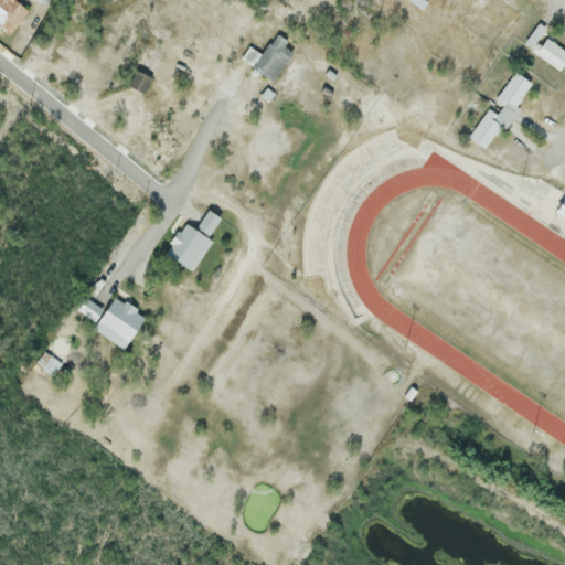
[(0,30),(0,0),(7,0),(24,14),(7,35),(0,30)]
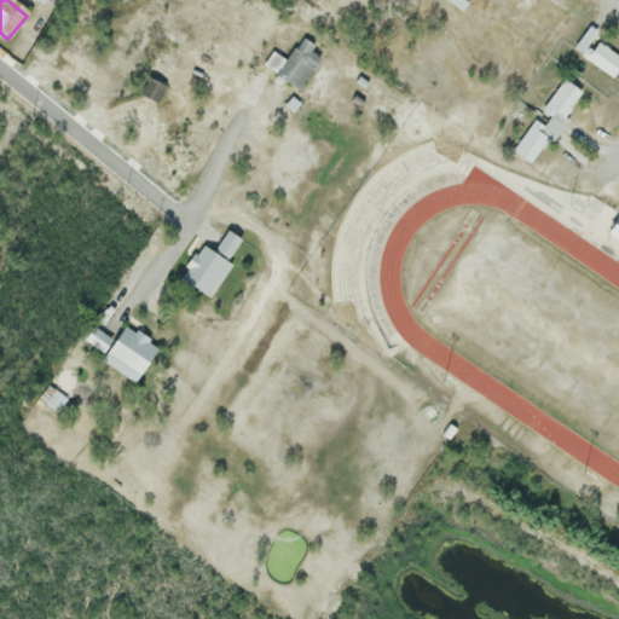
[(450,0),(466,0),(469,3),(464,11),(450,0)]
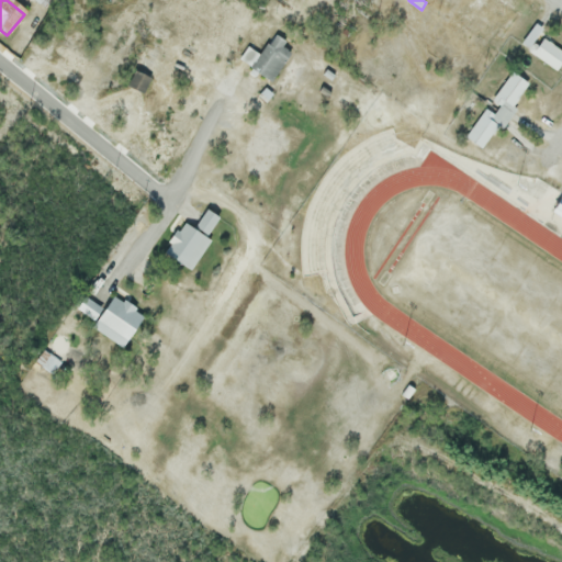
[(270,81),(249,66),(273,32),(285,41),(282,46),(290,52),(270,81)]
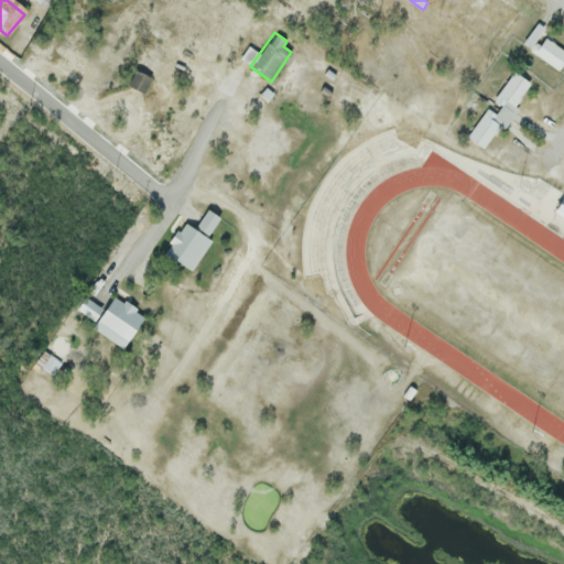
[(535,53),(546,38),(563,50),(563,64),(560,71),(535,53)]
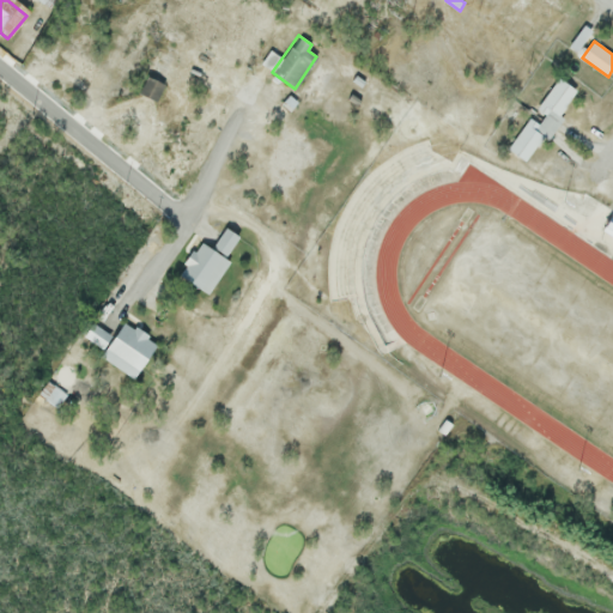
[(140,92),(147,76),(164,83),(156,99),(140,92)]
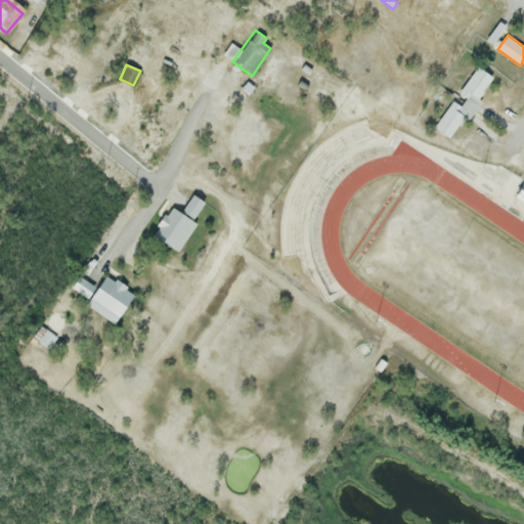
[(460,92),(477,66),(493,76),(479,98),(472,93),(469,97),(460,92)]
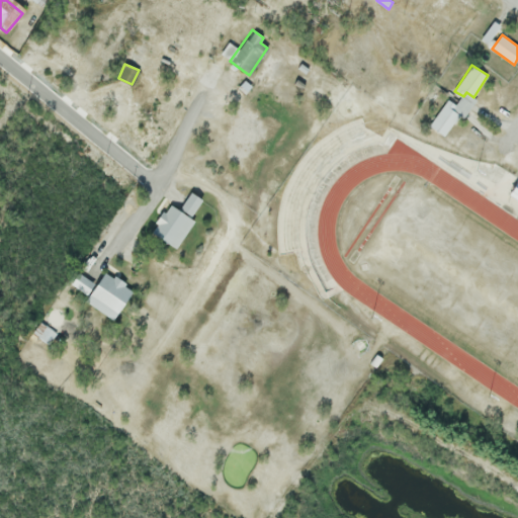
[(429,126),(447,100),(454,105),(452,108),(458,113),(443,136),(429,126)]
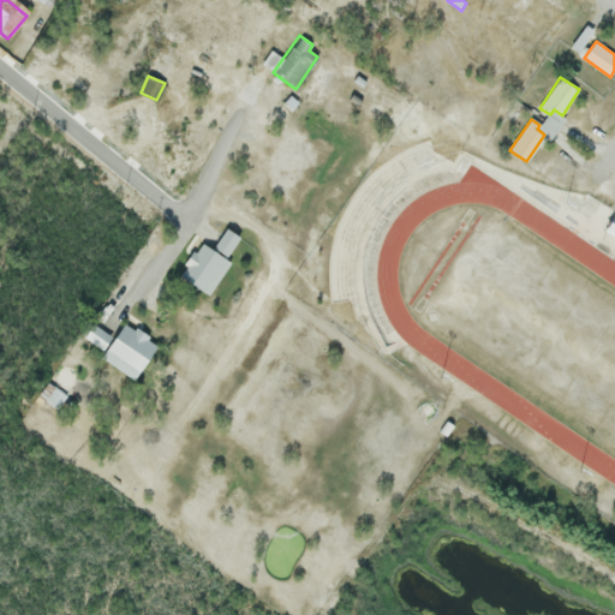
[(180,276),(203,243),(212,249),(226,227),(240,236),(226,258),(232,262),(210,296),(180,276)]
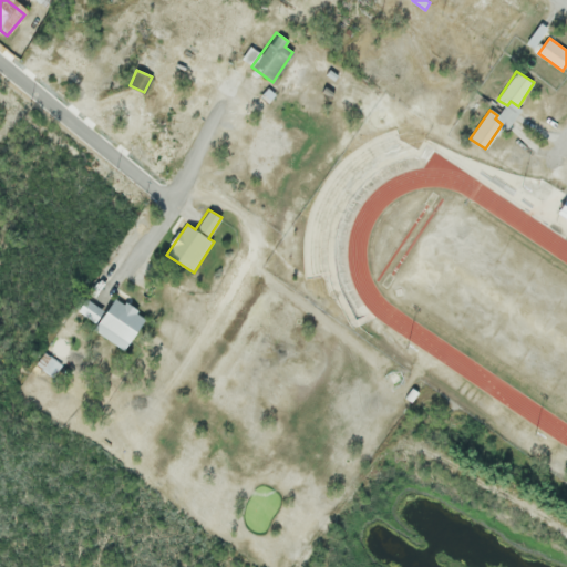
[(93,329),(117,297),(146,319),(123,350),(93,329)]
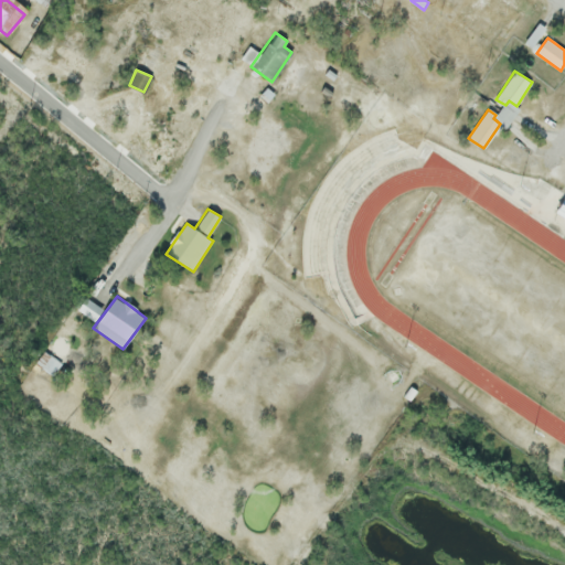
[(50,377),(33,364),(43,351),(61,363),(50,377)]
